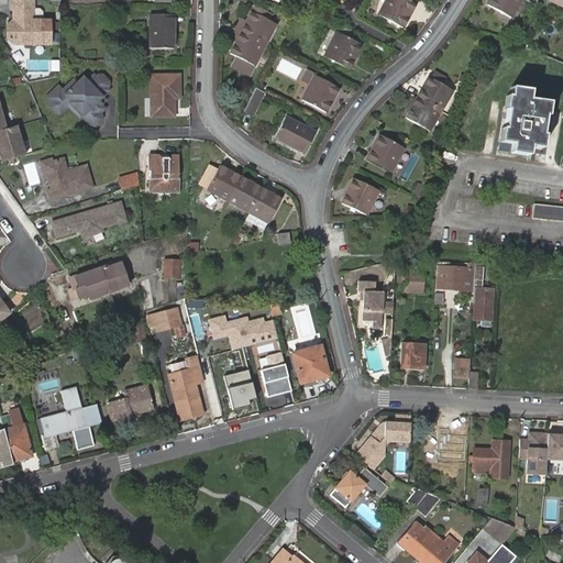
[(401,30),(415,6),(405,0),(386,0),(377,18),(401,30)]
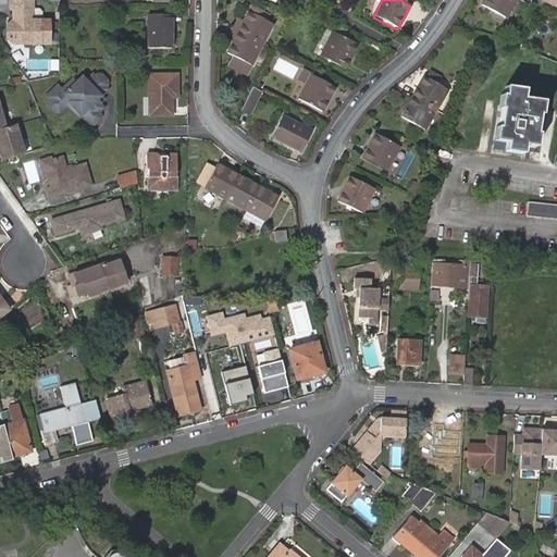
[(516,0),(485,0),(482,8),(506,20),(516,0)]
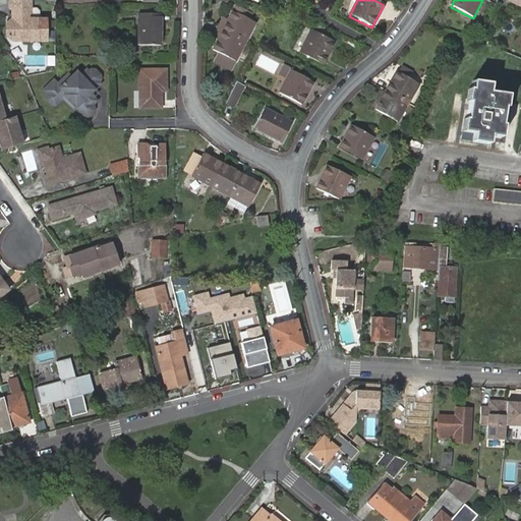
[(30,1),(9,1),(9,8),(11,8),(11,14),(13,14),(13,21),(11,21),(10,21),(6,26),(6,37),(8,40),(23,40),(23,43),(45,43),(45,21),(38,21),(30,21),(30,10),(30,1)]
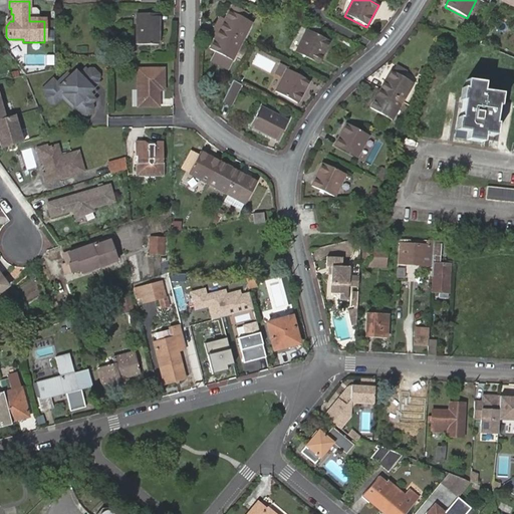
[(214,28),(242,43),(251,24),(244,21),(248,14),(232,6),(225,20),(218,17),(213,27),(214,28)]
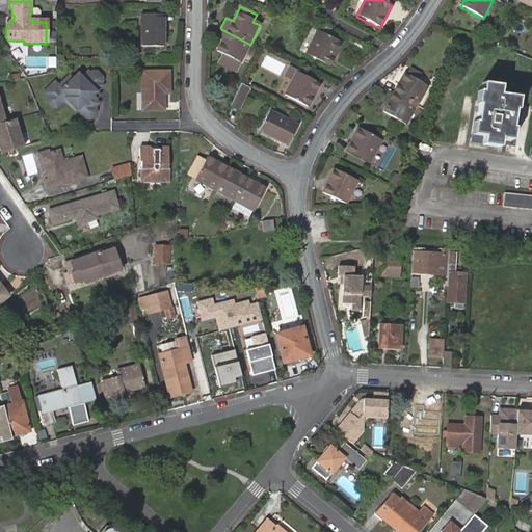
[(36,10),(30,10),(30,22),(38,22),(38,14),(36,10)]
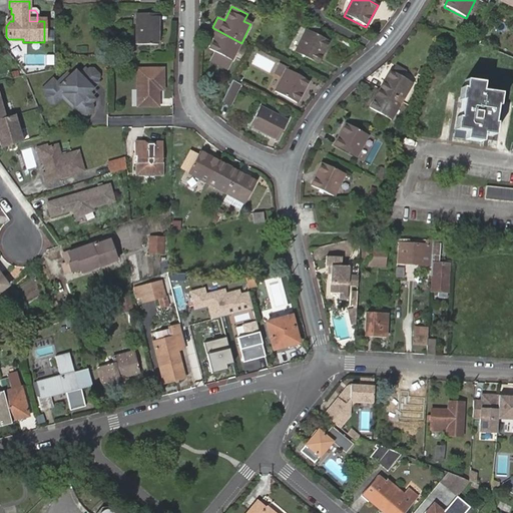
[(158,45),(158,15),(136,14),(136,45),(158,45)]
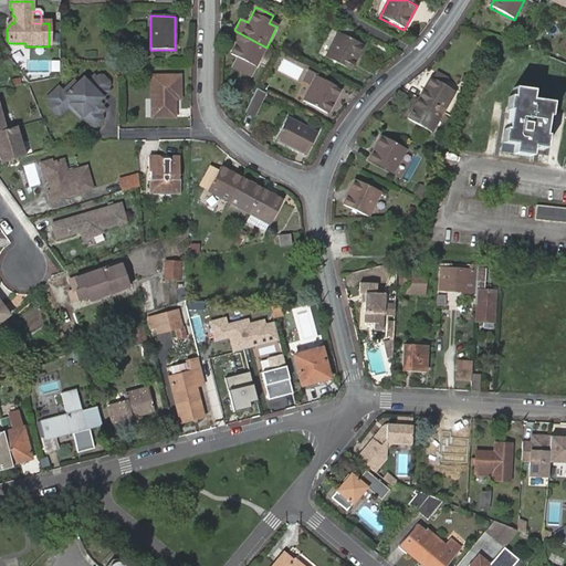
[(266,48),(236,31),(230,41),(236,44),(230,54),(237,59),(255,69),(266,48)]
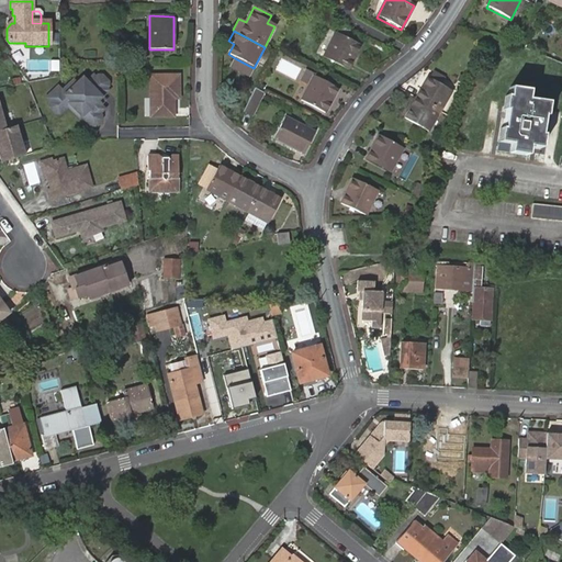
[(359,46),(335,33),(323,58),(347,71),(359,46)]
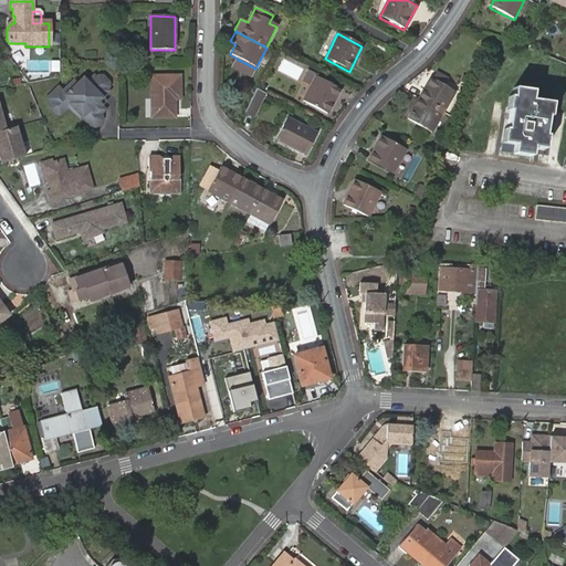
[(255,69),(237,59),(231,67),(250,77),(255,69)]
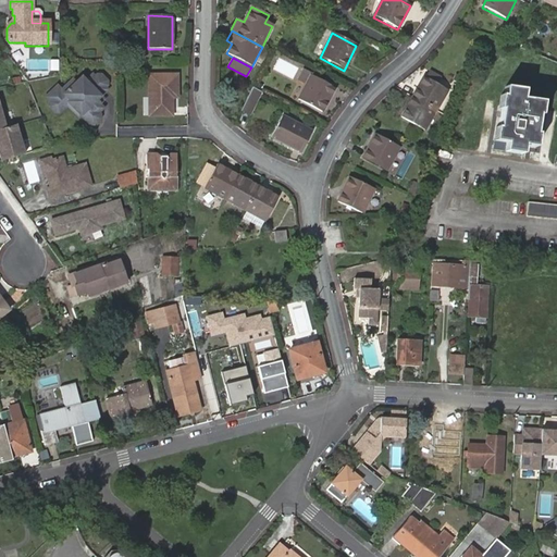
[(57,88),(47,99),(51,103),(49,104),(49,108),(56,114),(59,113),(71,102),(76,107),(74,109),(84,119),(91,111),(96,115),(98,113),(102,109),(95,101),(106,90),(103,87),(106,84),(106,82),(100,75),(96,75),(94,77),(91,75),(85,82),(81,78),(70,89),(66,86),(61,91),(57,88)]
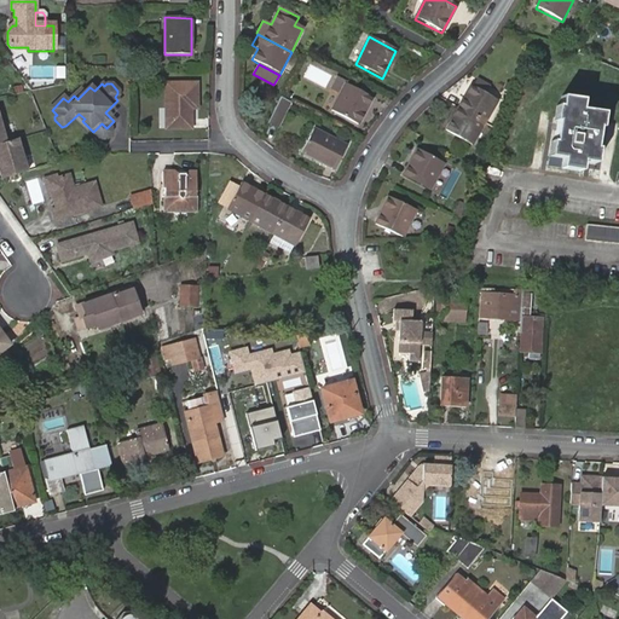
[(371,98),(346,84),(331,111),(358,126),(371,98)]
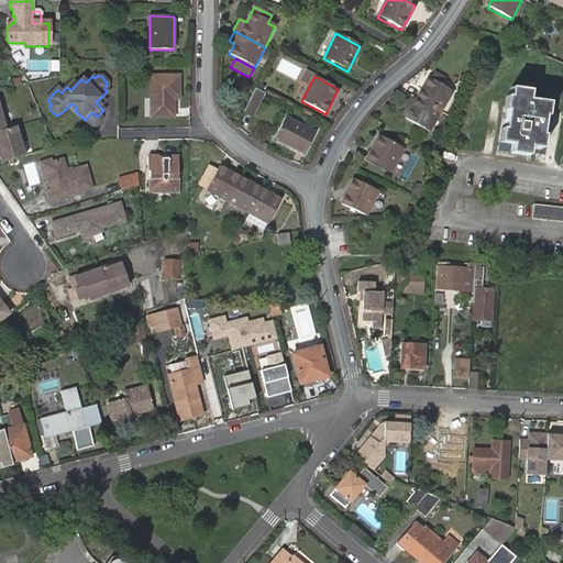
[(172,96),(177,97),(177,77),(150,77),(148,119),(172,119),(172,100),(172,96)]
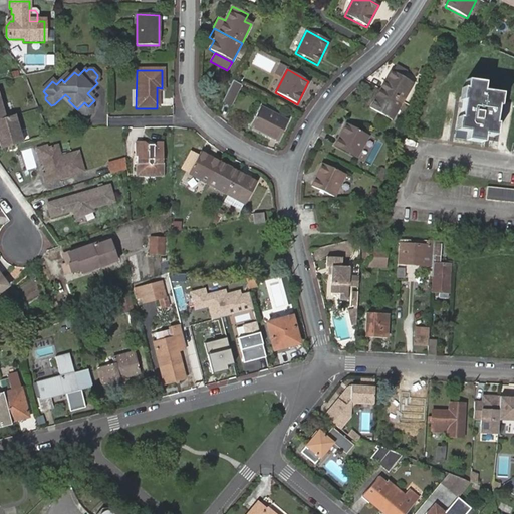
[(391,71),(379,90),(402,103),(413,84),(391,71)]
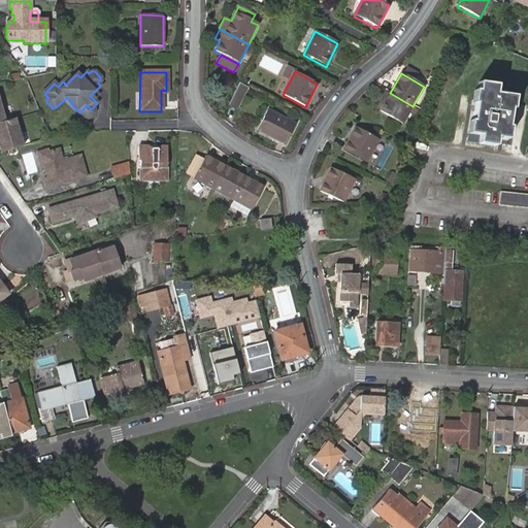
[(236,108),(248,88),(240,84),(230,104),(236,108)]
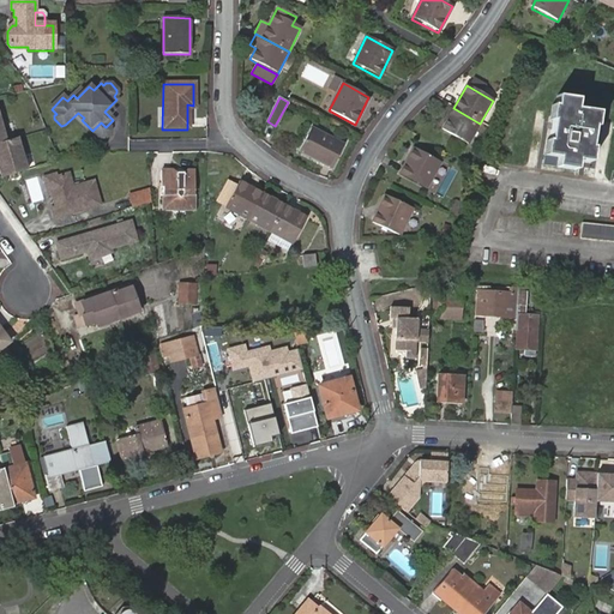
[(578,101),(557,98),(555,107),(553,107),(551,121),(553,121),(549,143),(547,143),(546,156),(559,158),(557,168),(576,170),(577,162),(590,163),(593,149),(590,148),(594,127),(596,127),(597,113),(576,109),(578,101)]
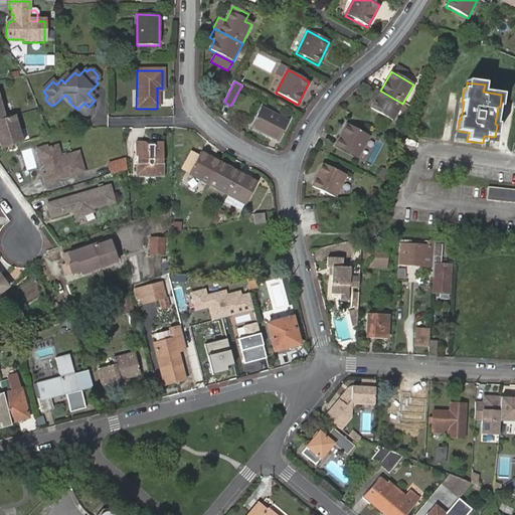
[(402,104),(380,91),(369,109),(392,122),(402,104)]
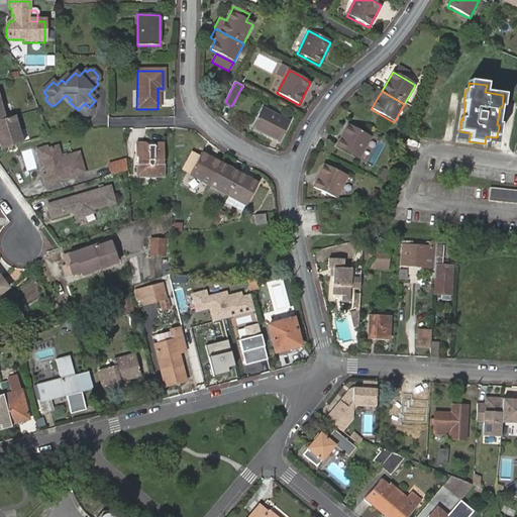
[(0,143),(2,150),(24,144),(16,116),(6,119),(0,98),(0,143)]
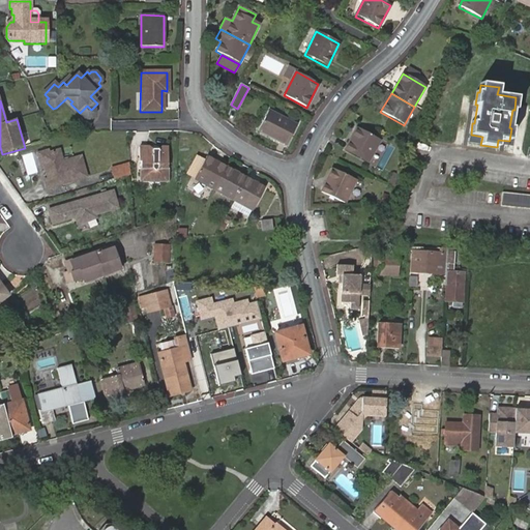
[(94,113),(91,110),(87,106),(80,113),(86,119),(89,119),(94,113)]
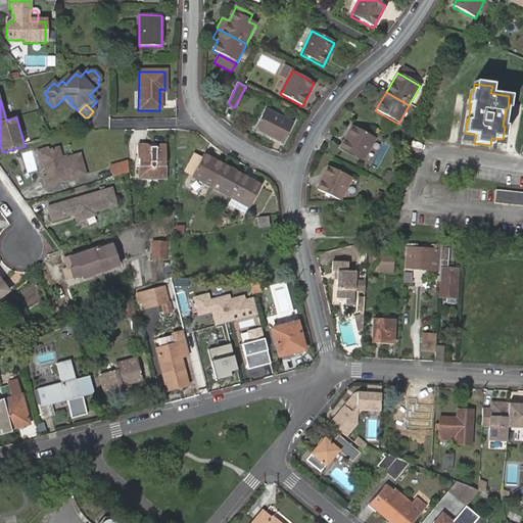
[(293,125),(265,109),(253,130),(282,145),(293,125)]
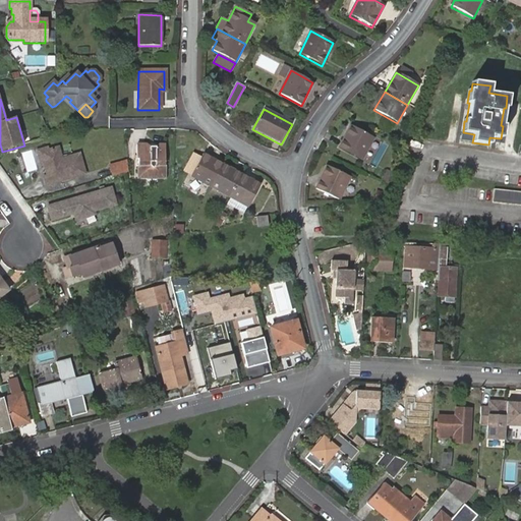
[(68,119),(60,122),(64,133),(72,129),(68,119)]
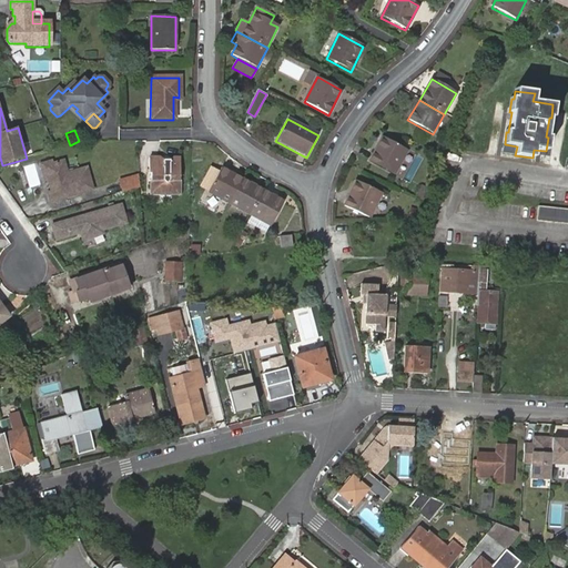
[(407,150),(382,138),(369,163),(395,174),(407,150)]
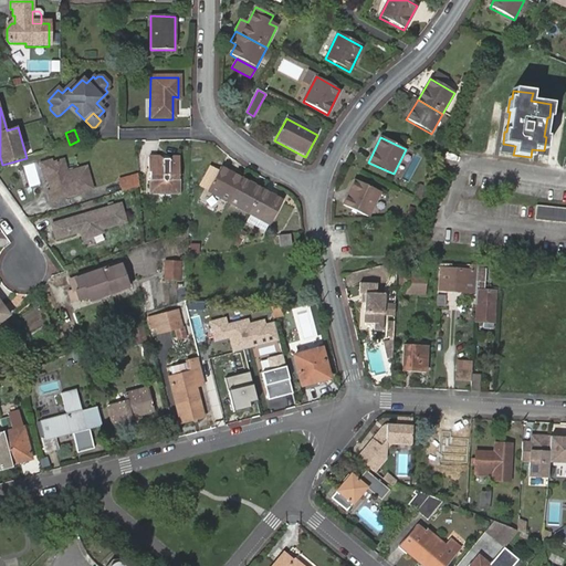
[(44,174),(46,173),(46,170),(50,163),(51,161),(50,157),(41,160),(44,174)]
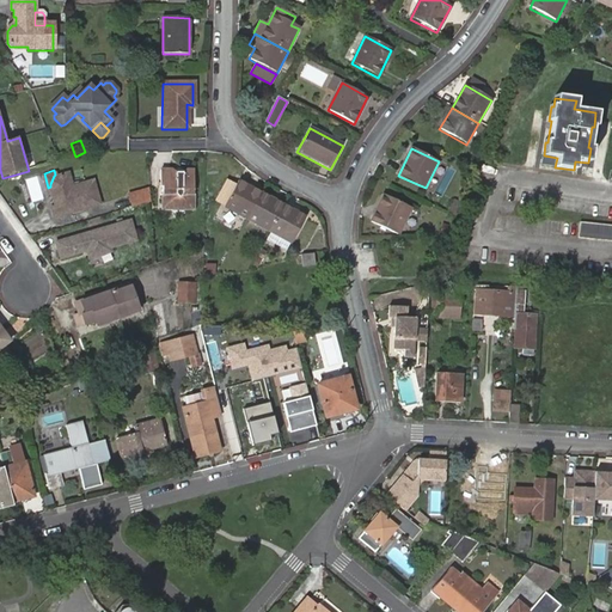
[(50,184),(50,187),(56,206),(51,207),(54,218),(101,204),(93,179),(73,185),(68,171),(55,175),(54,176),(50,184)]
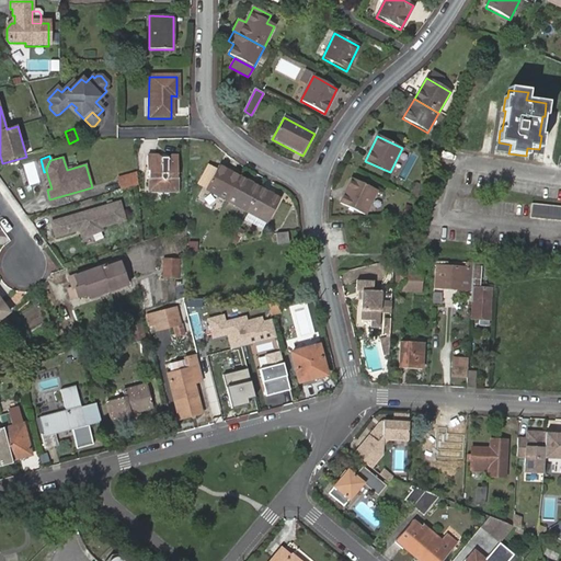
[(157,195),(168,195),(168,193),(176,193),(178,158),(170,157),(167,162),(160,162),(155,157),(146,157),(146,172),(148,172),(148,190),(157,190),(157,195)]
